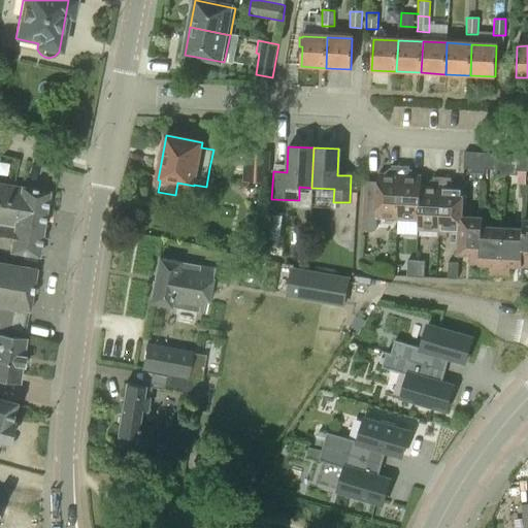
[(242,183),(269,184),(271,152),(243,151),(243,158),(236,157),(233,169),(243,171),(242,183)]
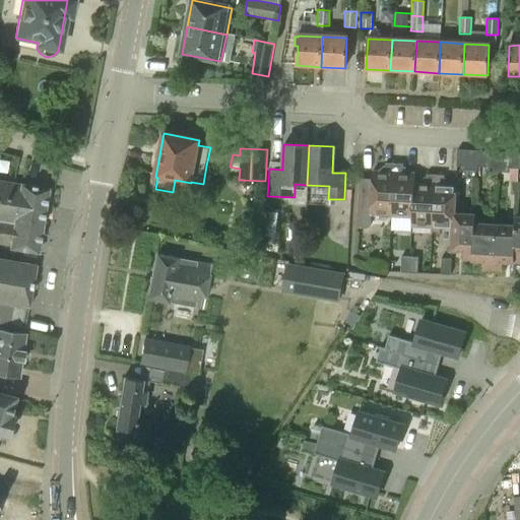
[(466,150),(454,150),(454,167),(456,167),(465,167),(466,150)]
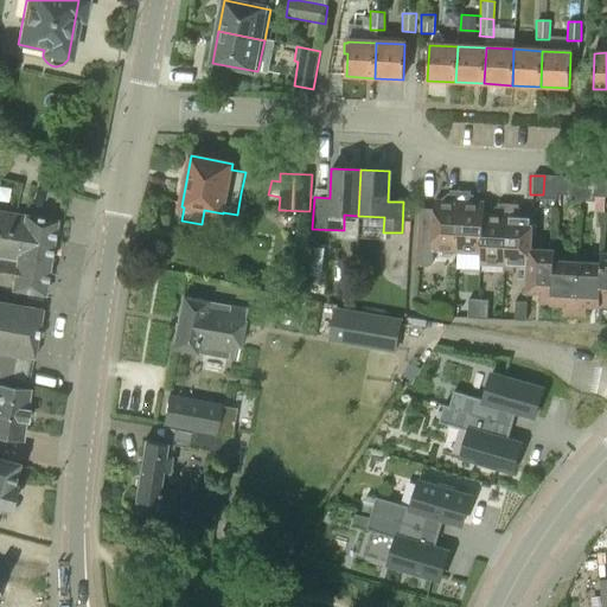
[(568,177),(555,177),(554,196),(567,196),(568,177)]
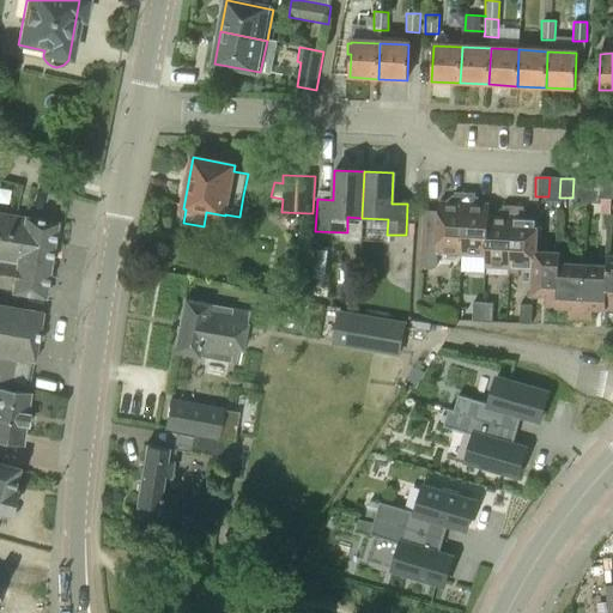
[(599,199),(610,200),(611,181),(600,180),(599,199)]
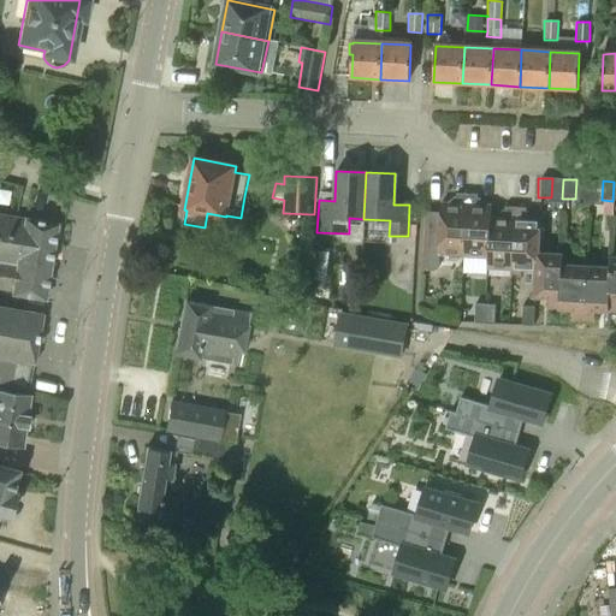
[(440,256),(465,258),(467,196),(457,196),(457,202),(452,206),(442,205),(442,214),(428,213),(426,271),(437,272),(440,267),(440,256)]
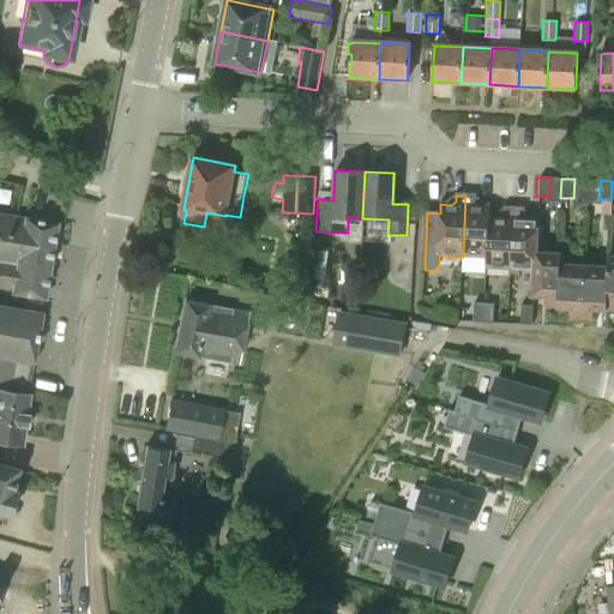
[(476,197),(465,196),(463,257),(488,258),(489,217),(491,206),(480,206),(476,202),(476,197)]
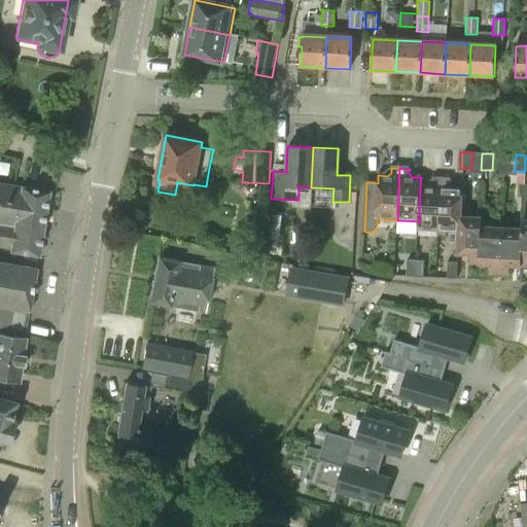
[(420,186),(419,221),(418,231),(438,232),(442,178),(432,178),(432,183),(428,187),(420,186)]
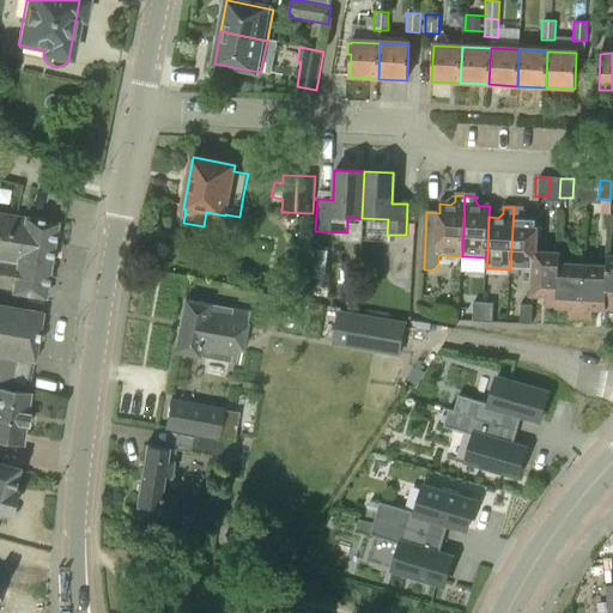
[(525,208),(514,207),(510,269),(510,275),(520,275),(521,269),(534,269),(536,242),(538,219),(528,219),(525,214),(525,208)]
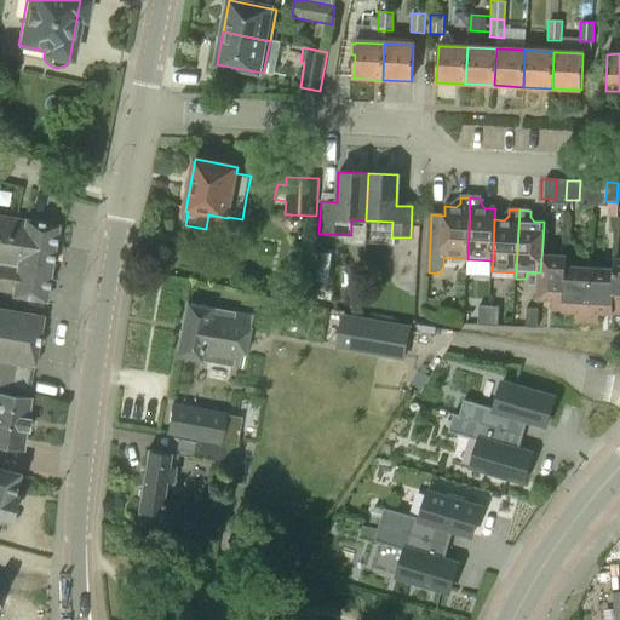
[(0,256),(52,265),(59,224),(0,213),(0,256)]
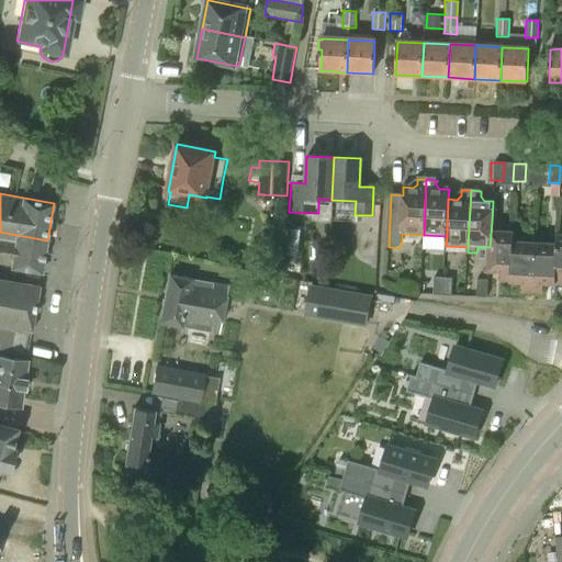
[(502,222),(492,222),(490,247),(489,271),(502,272),(501,282),(512,283),(514,243),(514,234),(502,233),(502,222)]
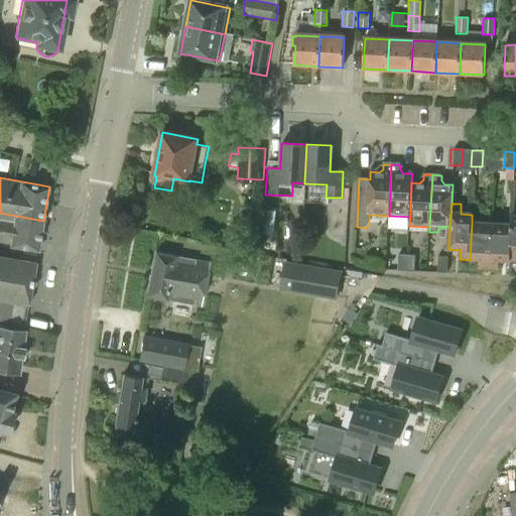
[(10,246),(38,251),(43,221),(0,213),(0,241),(10,243),(10,246)]
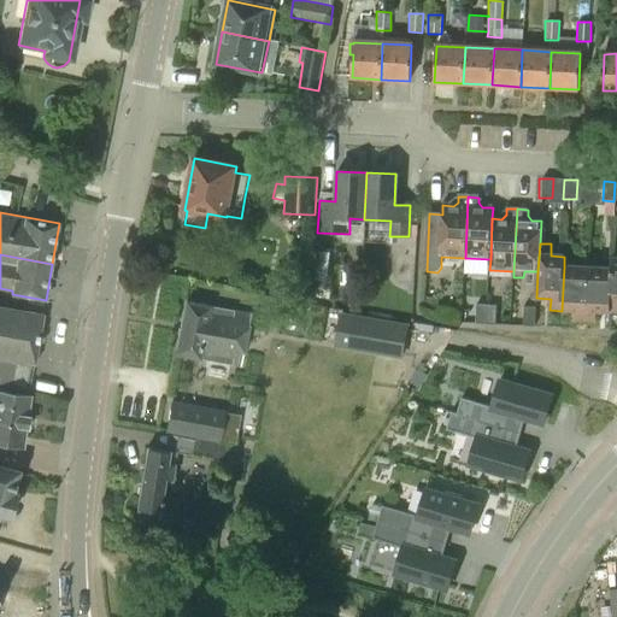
[(603,269),(587,268),(585,323),(597,323),(597,312),(610,313),(612,260),(603,260),(603,269)]
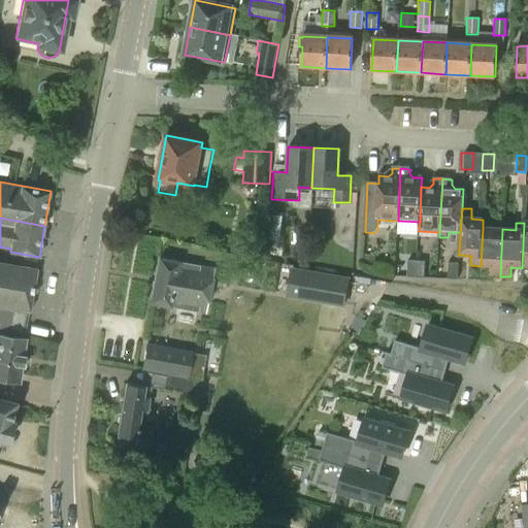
[(502,229),(483,228),(481,266),(492,266),(491,275),(500,276),(502,229)]
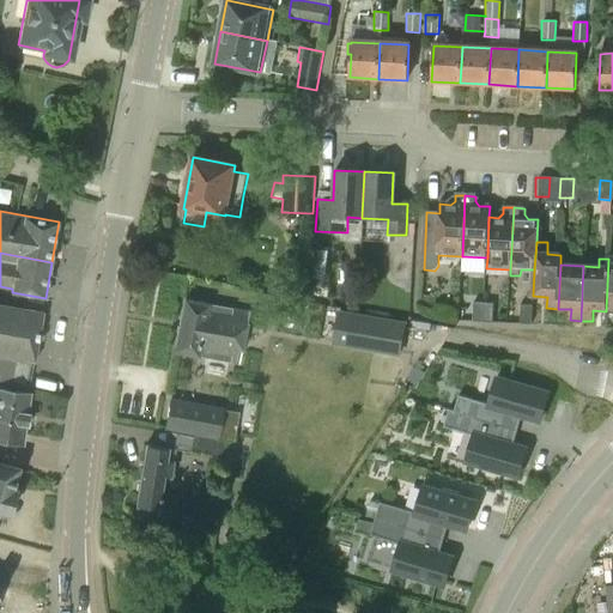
[(326,305),(328,291),(311,289),(310,303),(326,305)]
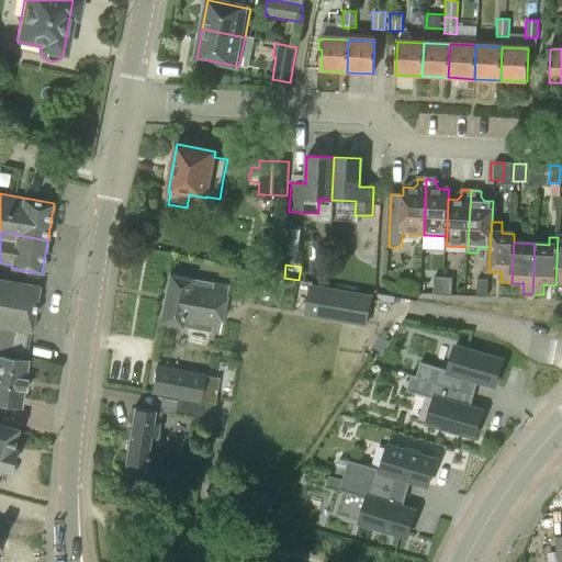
[(400,273),(389,272),(386,283),(398,285),(400,273)]
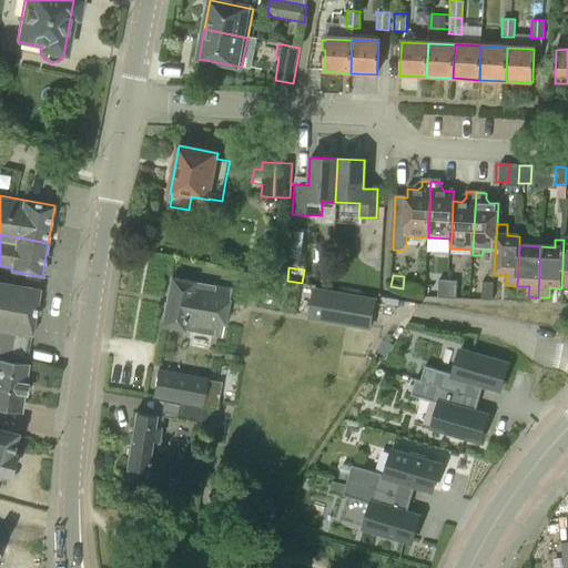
[(230,290),(171,279),(162,326),(221,336),(230,290)]
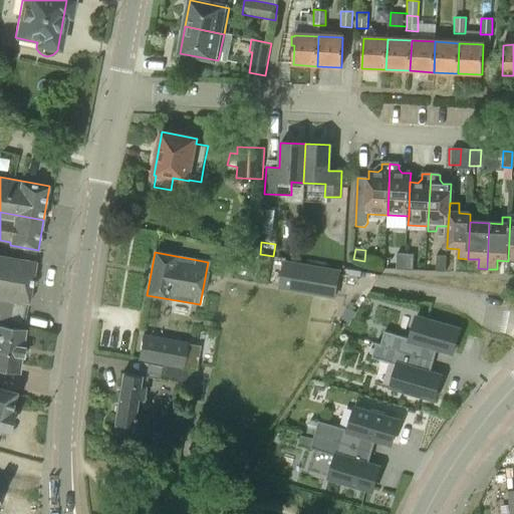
[(394,270),(403,270),(404,255),(395,254),(394,270)]
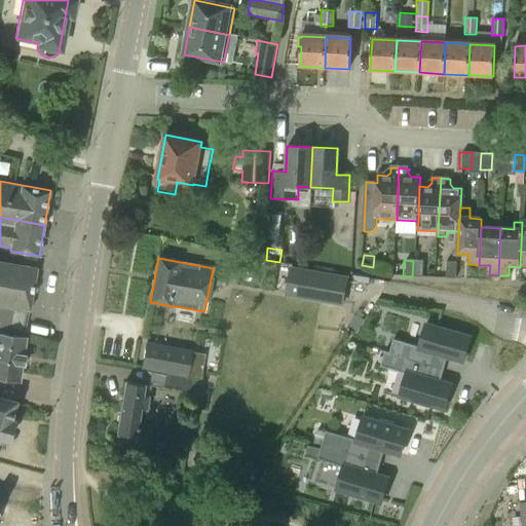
[(421,261),(413,261),(412,276),(420,276),(421,261)]
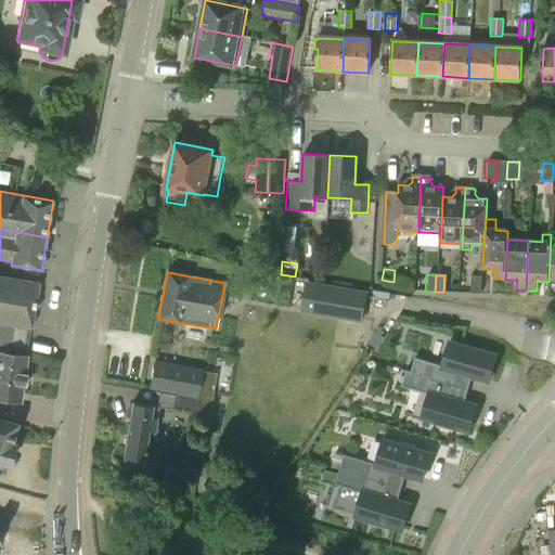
[(0,322),(31,327),(39,283),(0,276),(0,322)]
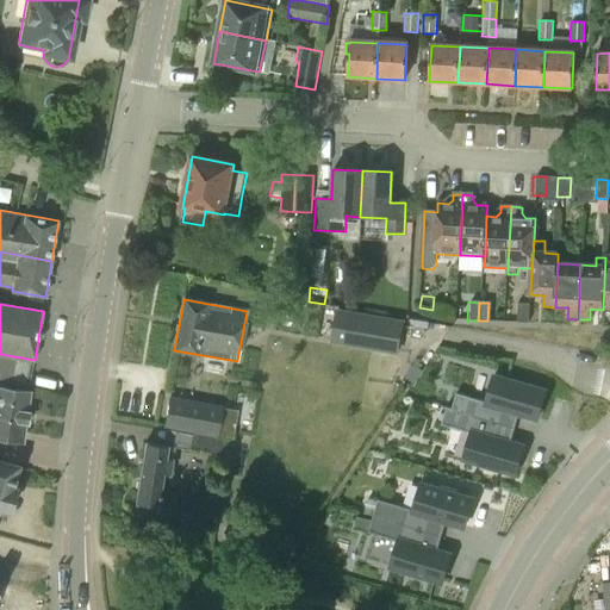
[(528,305),(515,304),(515,323),(527,323),(528,305)]
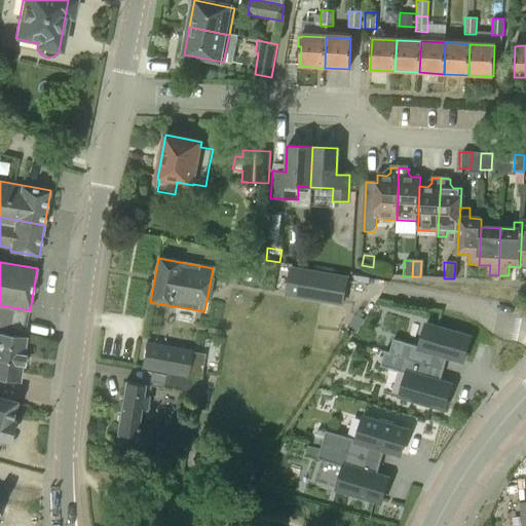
[(343,303),(347,278),(290,268),(286,293),(343,303)]
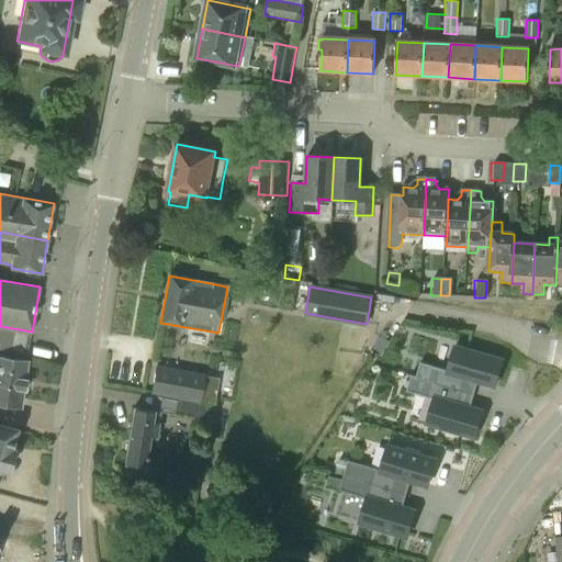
[(372,350),(381,353),(389,343),(378,337),(372,350)]
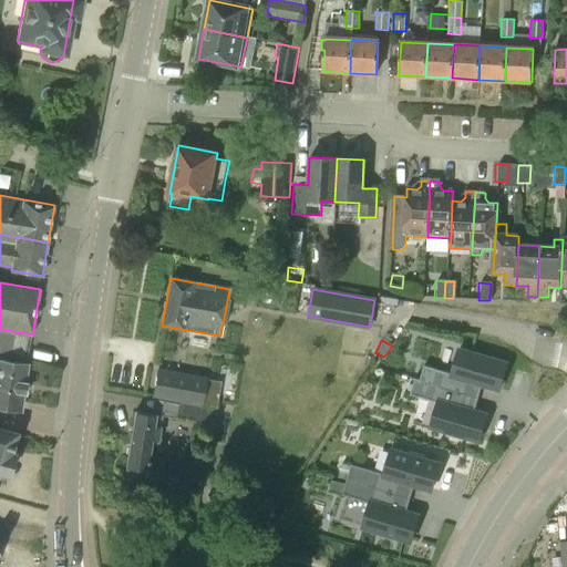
[(424,366),(420,380),(420,381),(478,398),(482,384),(500,389),(507,363),(472,353),(459,350),(452,373),(424,366)]
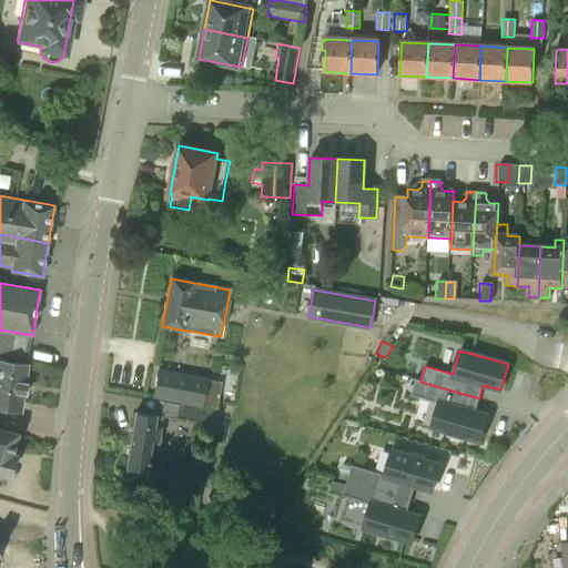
[(0,407),(21,411),(27,365),(0,361),(0,407)]
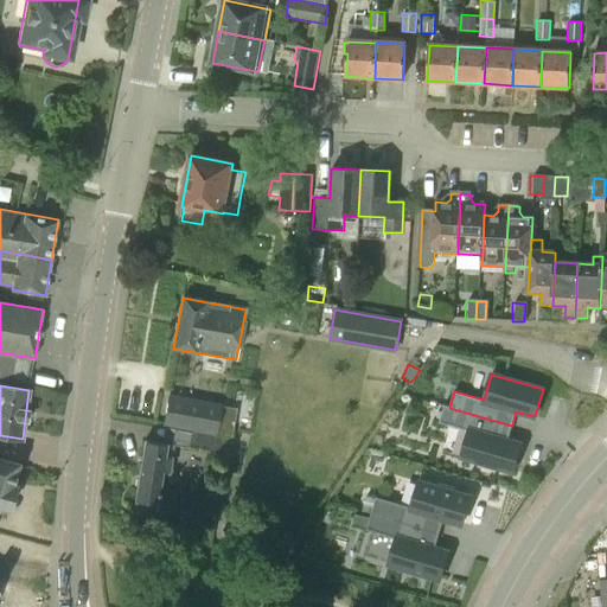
[(221,403),(170,394),(165,422),(216,432),(221,403)]
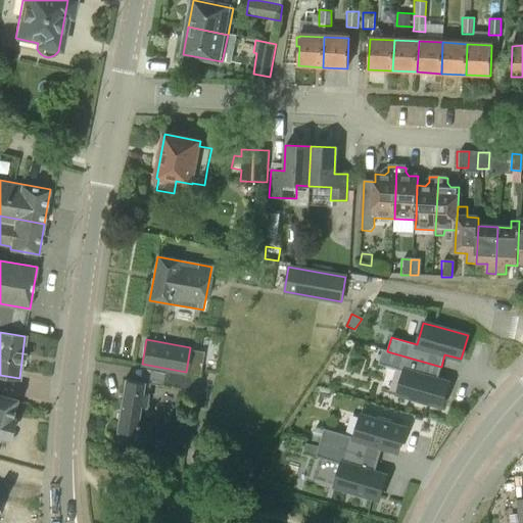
[(387,351),(387,350),(382,348),(378,364),(403,371),(397,393),(413,398),(412,401),(426,406),(427,402),(441,407),(448,383),(437,380),(441,367),(387,351)]
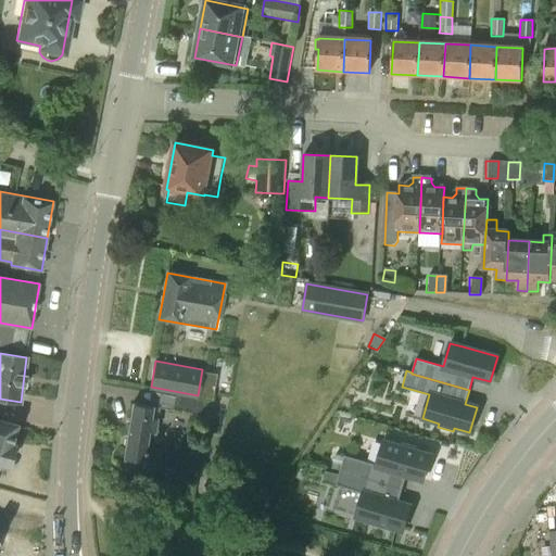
[(204,402),(175,396),(173,411),(202,415),(204,402)]
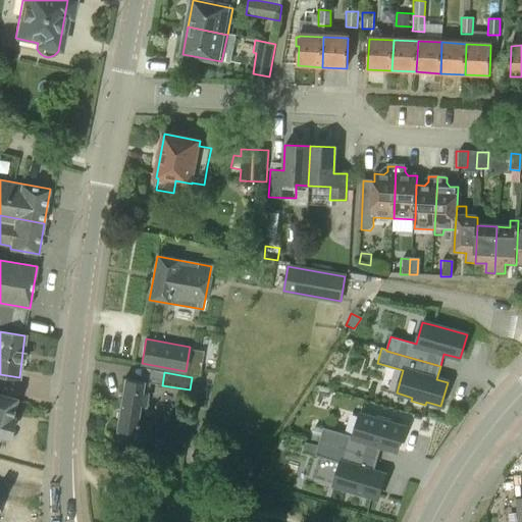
[(147,441),(149,423),(142,422),(148,383),(123,379),(116,431),(134,433),(133,439),(147,441)]
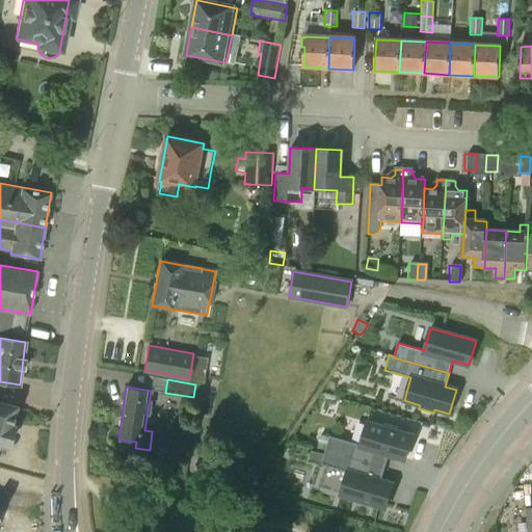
[(0,443),(6,445),(17,408),(0,402),(0,443)]
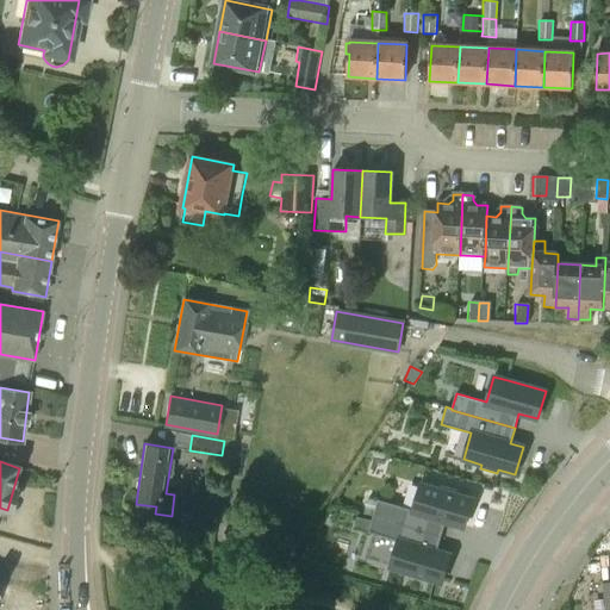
[(378,499),(373,516),(441,536),(446,522),(465,527),(472,499),(455,495),(456,491),(440,486),(439,490),(421,485),(412,510),(378,499)]
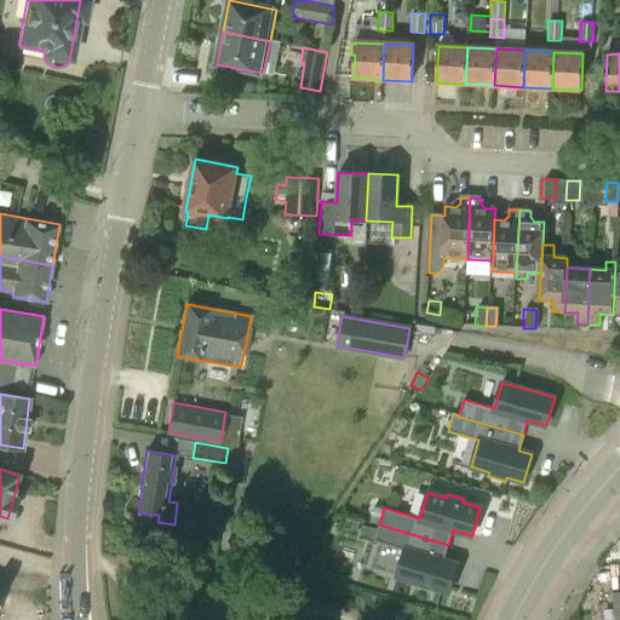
[(448,545),(379,524),(374,541),(405,550),(396,577),(415,581),(414,586),(431,591),(432,586),(449,592),(458,564),(445,560),(448,545)]
